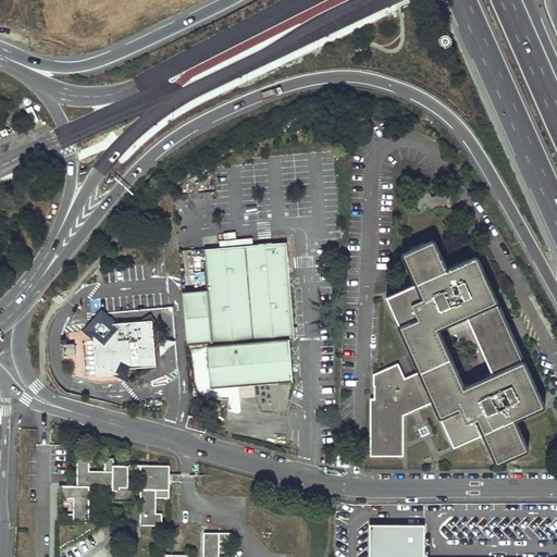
[(385,296),(419,370),(403,378),(396,362),(373,373),(373,385),(374,385),(374,398),(370,398),(370,456),(403,456),(403,415),(432,400),(452,443),(482,430),(496,460),(525,447),(511,417),(541,404),(521,359),(492,372),(463,385),(437,325),(465,313),(494,299),(474,256),(444,269),(431,239),(401,252),(415,282),(385,296)]
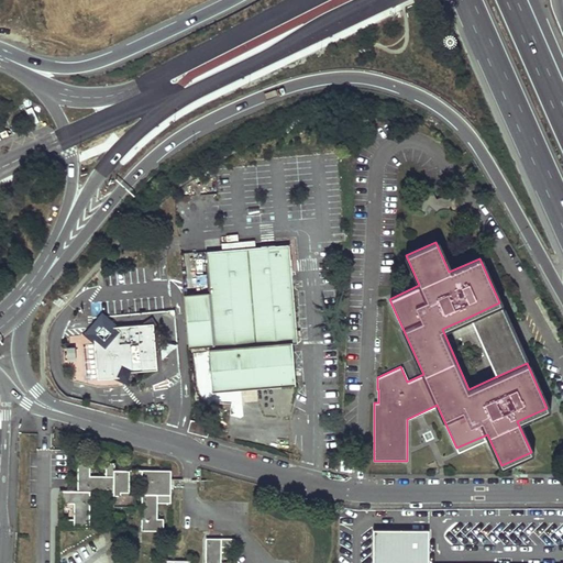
[(294,342),(297,341),(288,245),(207,253),(210,294),(209,294),(197,295),(185,296),(189,348),(214,345),(214,349),(294,342)]
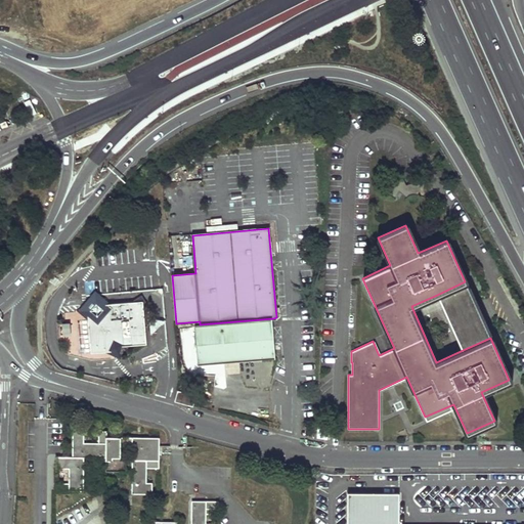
[(188,254),(181,258),(186,269),(193,266),(188,254)]
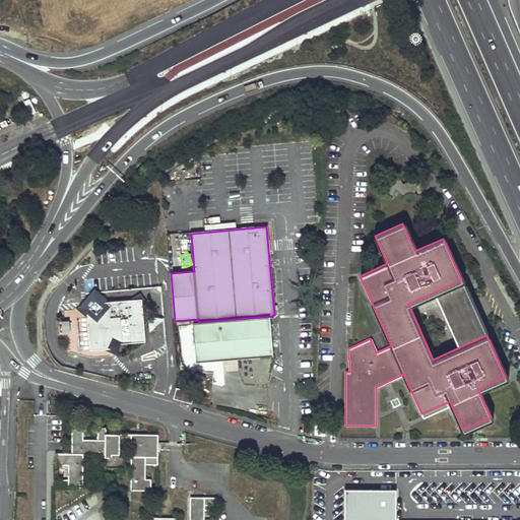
[(459,347),(486,335),(461,279),(434,293),(459,347)]
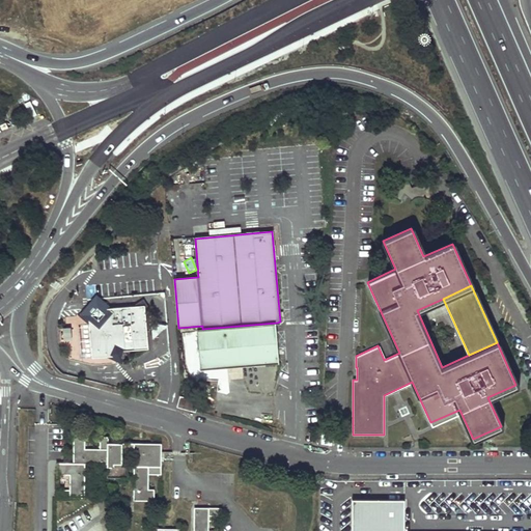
[(87,310),(112,308),(107,303),(95,294),(86,306),(78,315),(88,325),(87,310)]
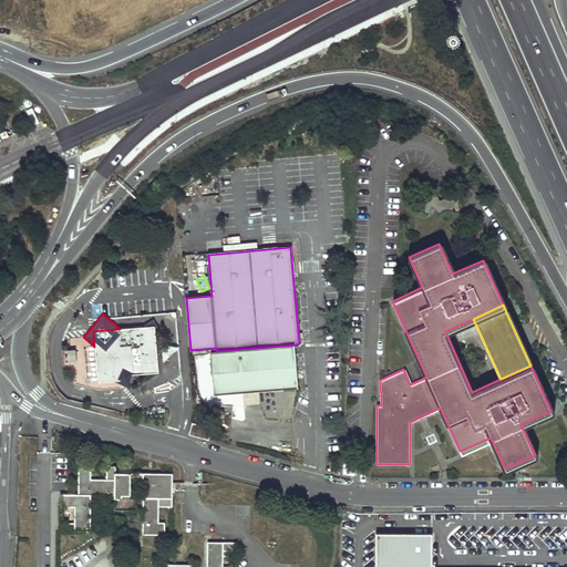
[(120,329),(93,331),(94,347),(98,382),(113,381),(132,380),(132,374),(136,374),(157,373),(154,326),(120,329)]
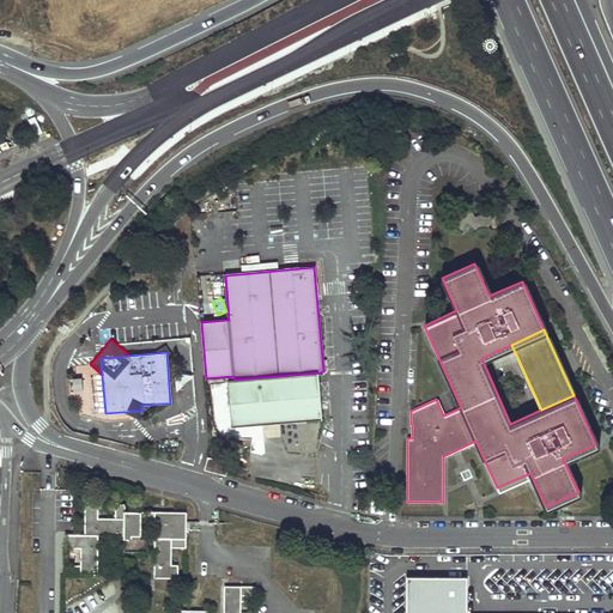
[(320,372),(234,380),(229,380),(232,423),(322,416),(320,372)]
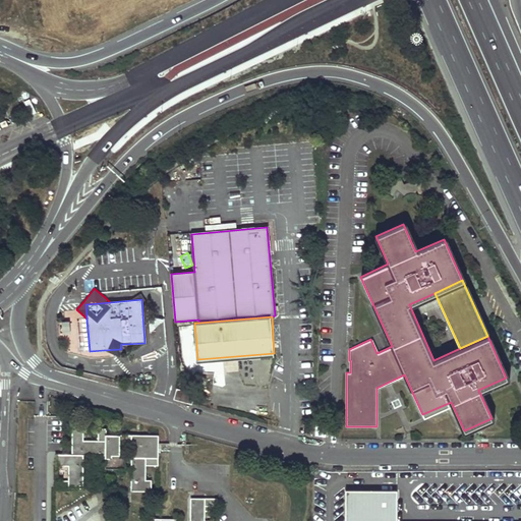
[(166,320),(148,317),(150,333),(166,320)]
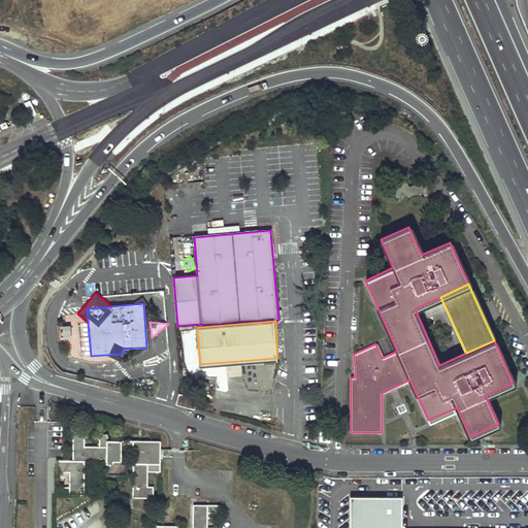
[(123,354),(105,355),(123,358),(127,349),(123,349),(123,354)]
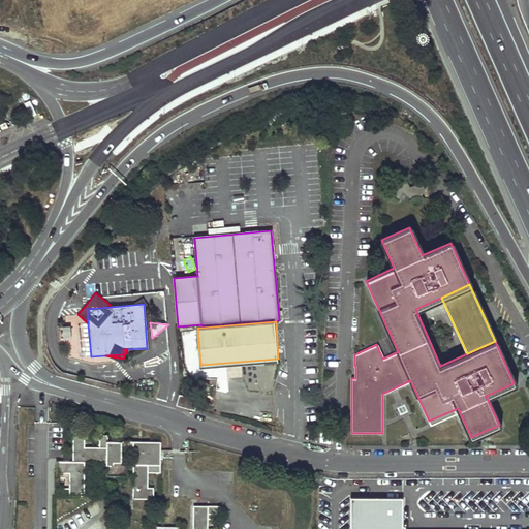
[(198,400),(180,395),(177,405),(195,409),(198,400)]
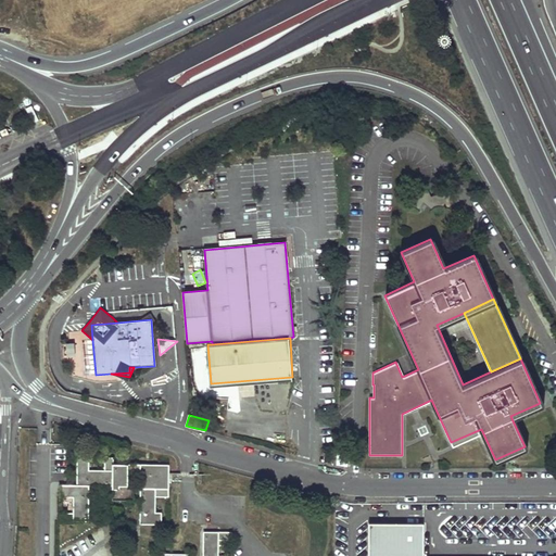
[(76,484),(60,484),(61,496),(73,496),(73,513),(60,513),(60,520),(88,521),(88,484),(112,484),(112,500),(134,500),(134,488),(127,488),(127,472),(140,472),(139,523),(161,523),(161,512),(155,512),(155,496),(168,496),(168,464),(113,464),(113,456),(104,456),(104,469),(89,469),(89,456),(76,456),(76,484)]
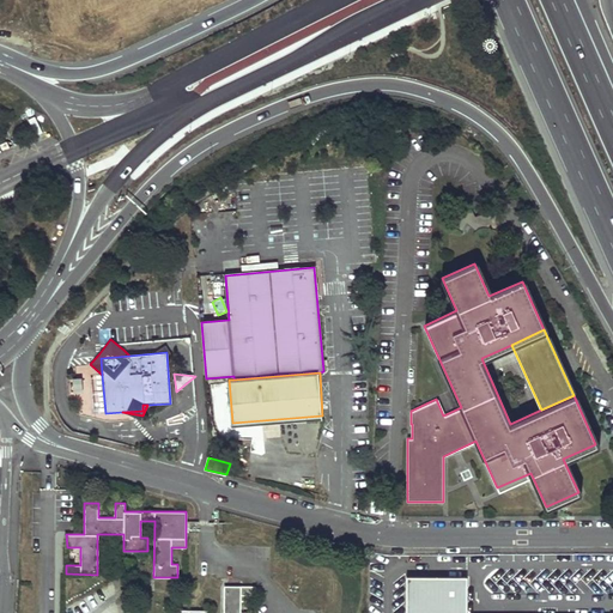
[(114,504),(99,504),(99,515),(114,515),(114,504)]
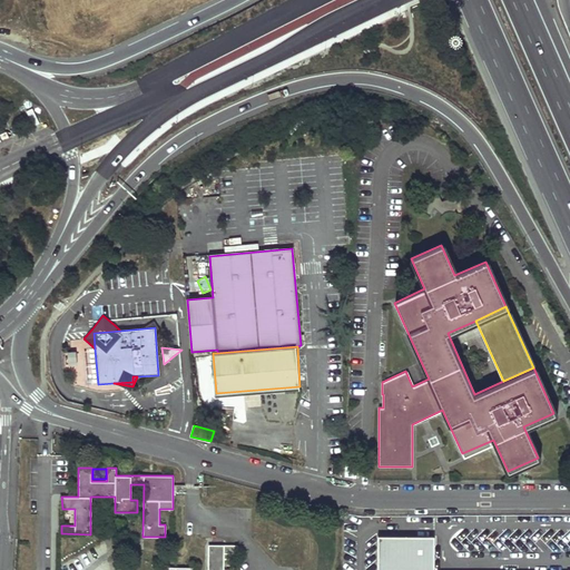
[(193,569),(193,568),(157,567),(157,569),(229,569),(231,569),(224,569),(224,553),(237,554),(237,546),(208,544),(207,569),(193,569)]
